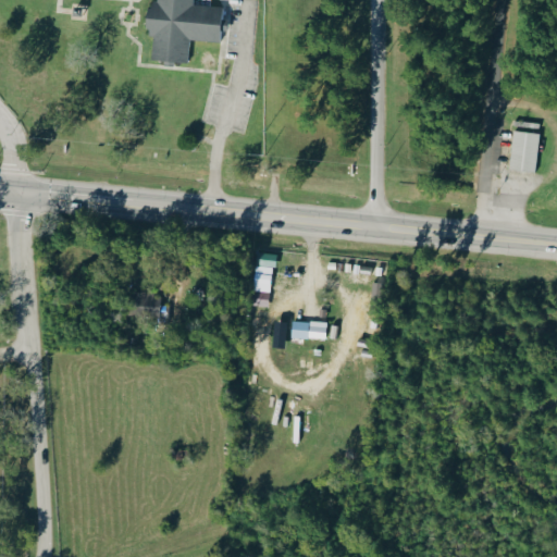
[(150,0),(145,58),(184,62),(186,38),(217,41),(220,7),(190,3),(190,0),(150,0)]
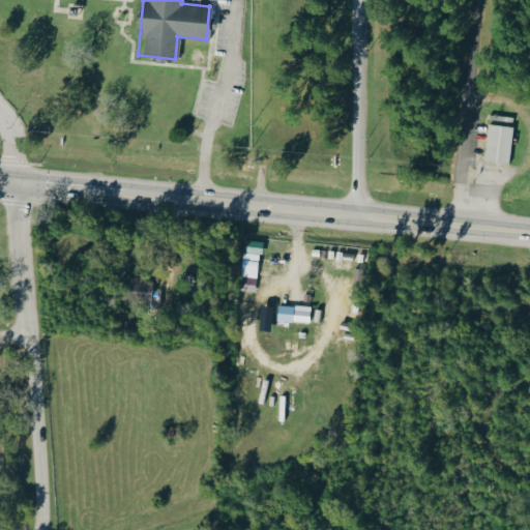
[(483,162),(508,163),(510,116),(486,115),(483,162)]
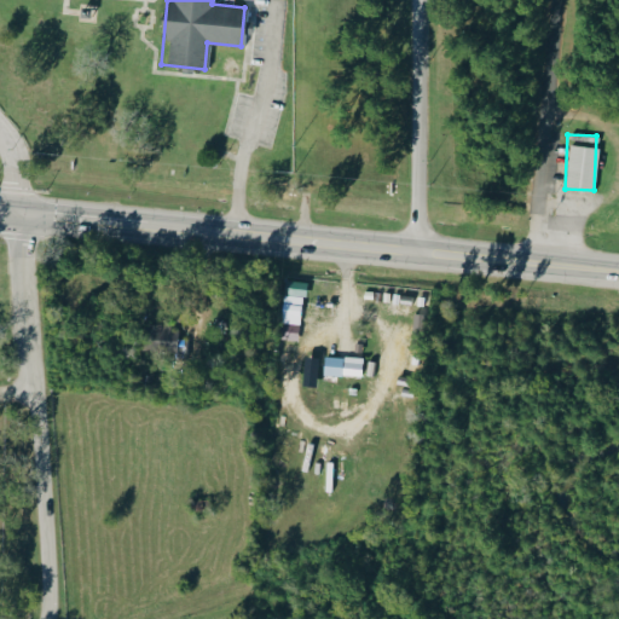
[(284,295),(307,296),(307,282),(285,281),(284,295)]
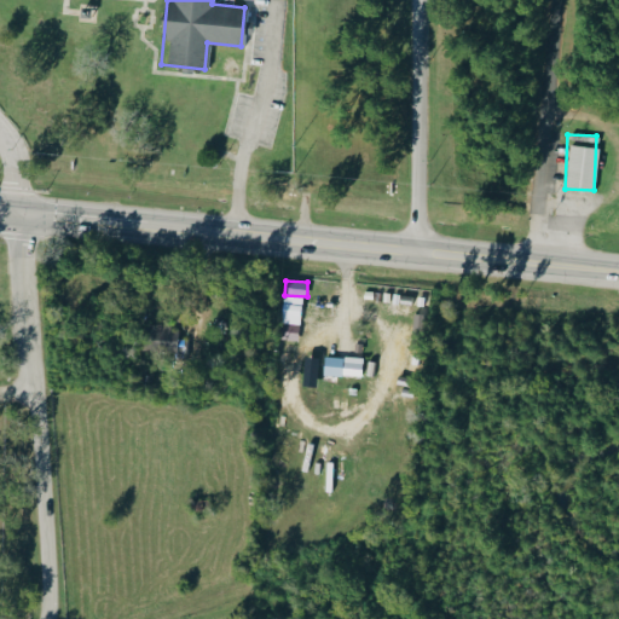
[(281,298),(279,351),(285,351),(285,350),(295,350),(296,308),(322,308),(322,299),(281,298)]
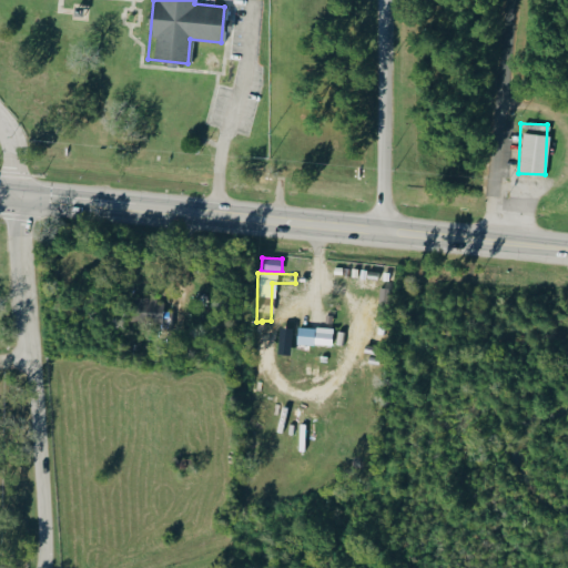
[(159,322),(162,301),(139,296),(134,317),(159,322)]
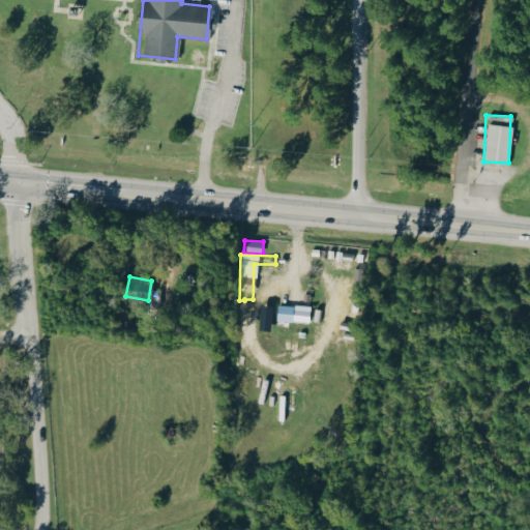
[(275,305),(275,321),(307,323),(308,306),(275,305)]
